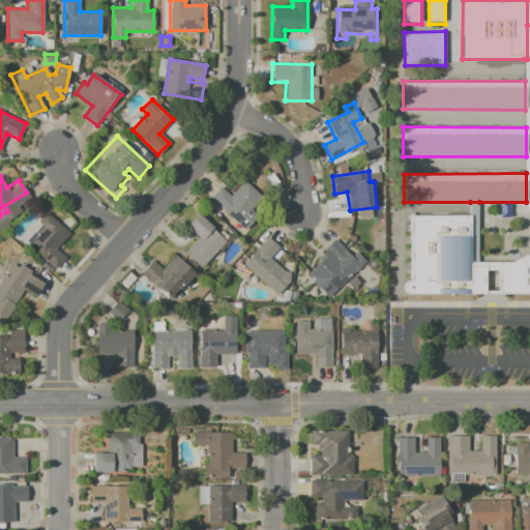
[(221,185),(230,194),(243,180),(259,195),(247,207),(257,215),(243,229),(209,198),(221,185)]
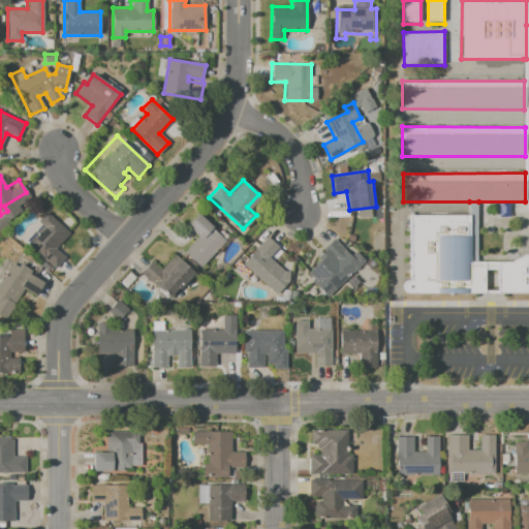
[(478,262),(478,201),(469,201),(469,215),(469,262),(478,262)]
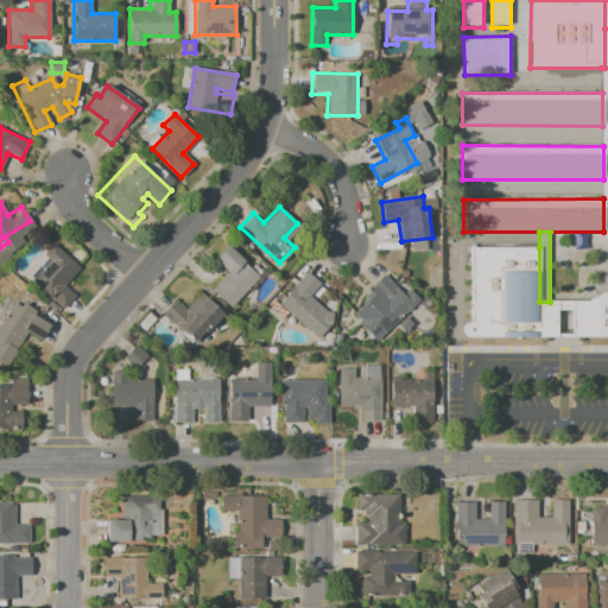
[(54,242),(81,268),(64,285),(75,295),(62,309),(32,282),(35,278),(27,271),(54,242)]
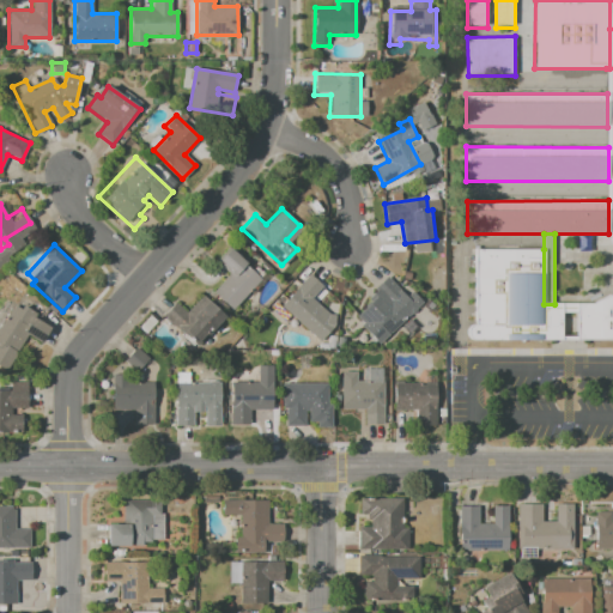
[(230,248),(248,263),(244,266),(260,279),(234,309),(213,292),(229,274),(217,263),(230,248)]
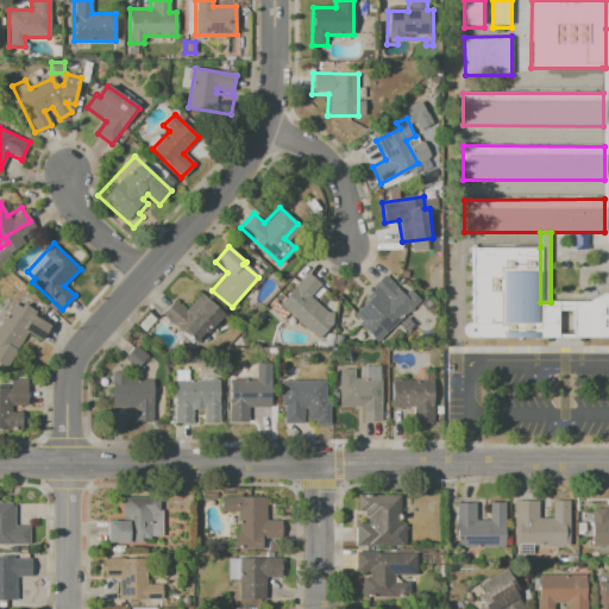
[(472,248),(540,248),(540,302),(551,302),(590,301),(604,293),(608,293),(608,338),(470,339),(465,334),(464,326),(469,324),(473,322),(472,248)]
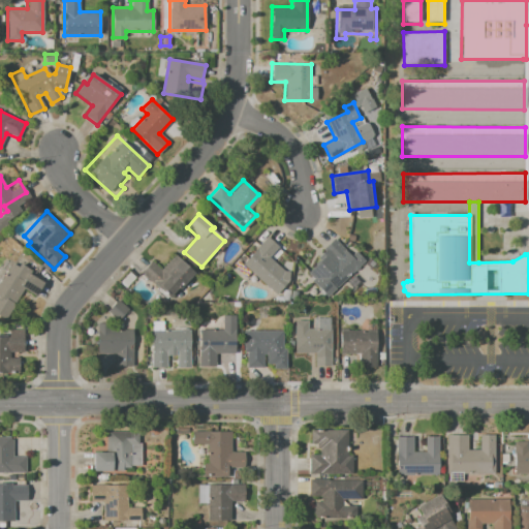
[(266,236),(279,247),(271,257),(291,275),(276,292),(239,259),(253,243),(256,247),(266,236)]
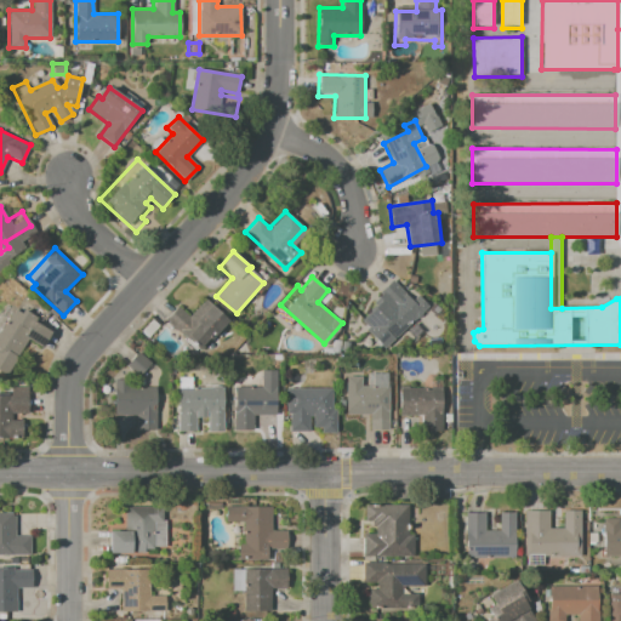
[(391,279),(422,311),(393,341),(372,322),(389,303),(377,292),(391,279)]
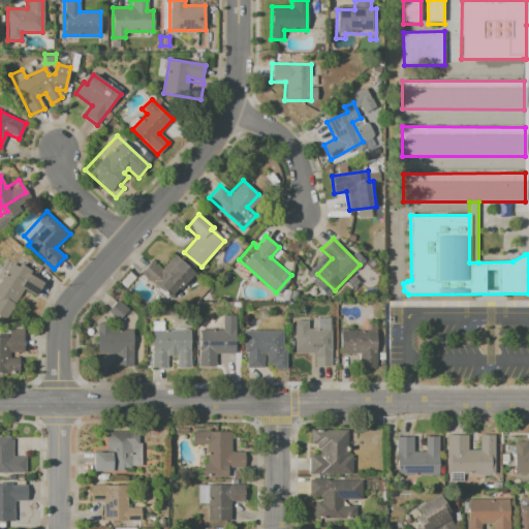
[(152,260),(165,272),(178,258),(195,274),(173,301),(141,273),(152,260)]
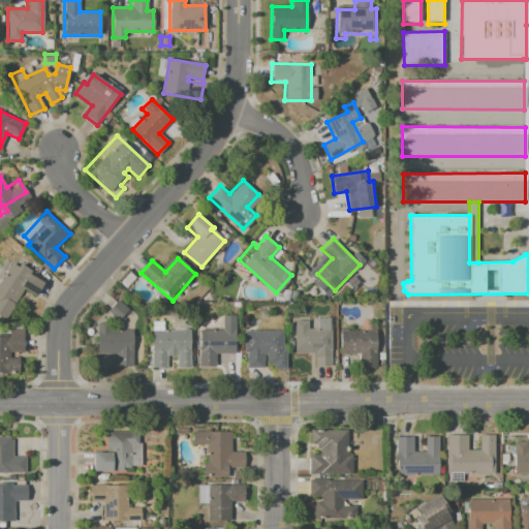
[(0,281),(11,263),(18,268),(21,263),(32,271),(30,274),(44,283),(35,298),(23,290),(4,320),(0,317),(0,281)]
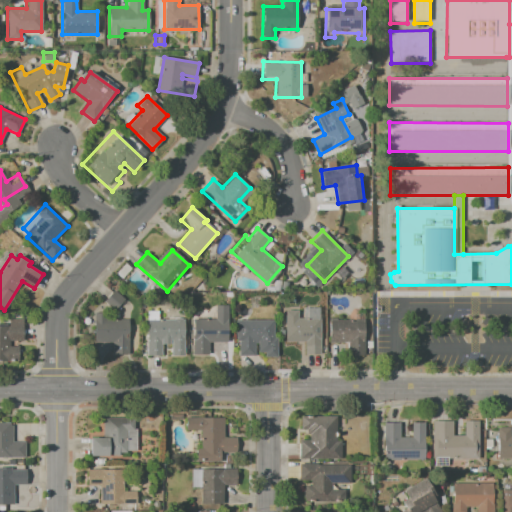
[(113,290),(124,298),(114,310),(103,302),(113,290)]
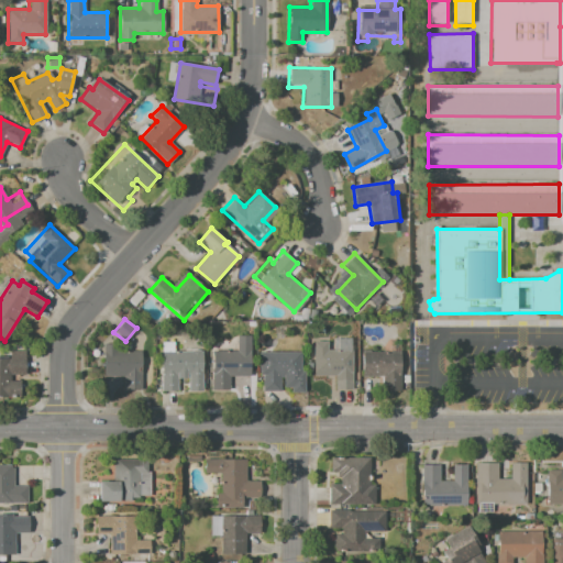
[(234,335),(250,335),(250,376),(230,376),(229,390),(211,389),(212,351),(234,352),(234,335)]
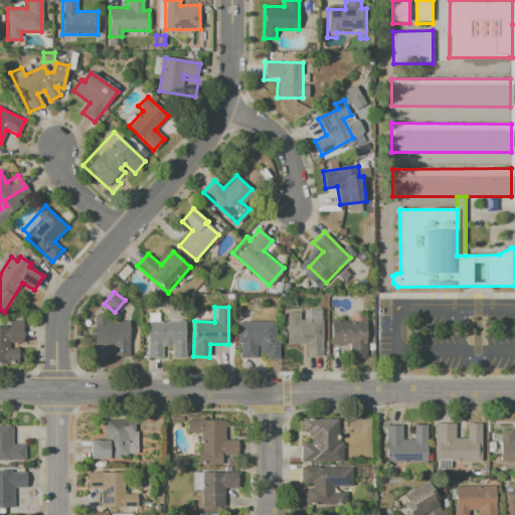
[(287,312),(300,312),(300,320),(322,320),(322,356),(306,356),(306,344),(287,345),(287,312)]
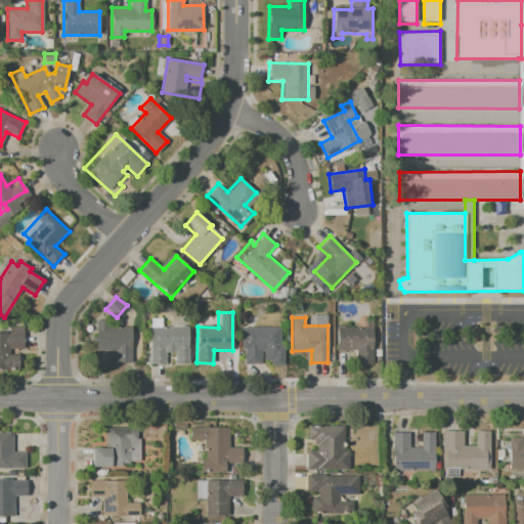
[(337,326),(359,326),(359,317),(373,317),(372,364),(355,364),(355,351),(337,350),(337,326)]
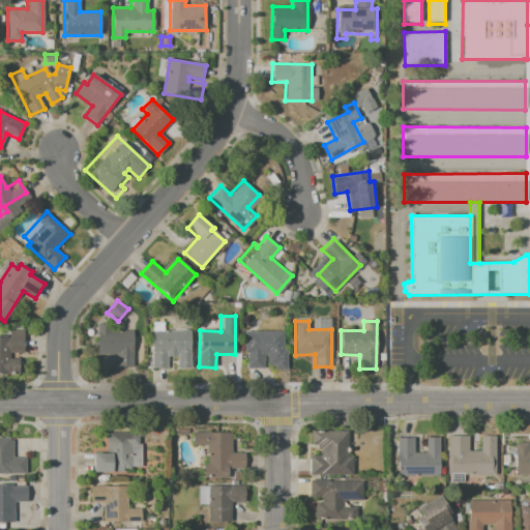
[(98,324),(111,324),(110,331),(131,331),(131,367),(116,366),(116,355),(98,355),(98,324)]
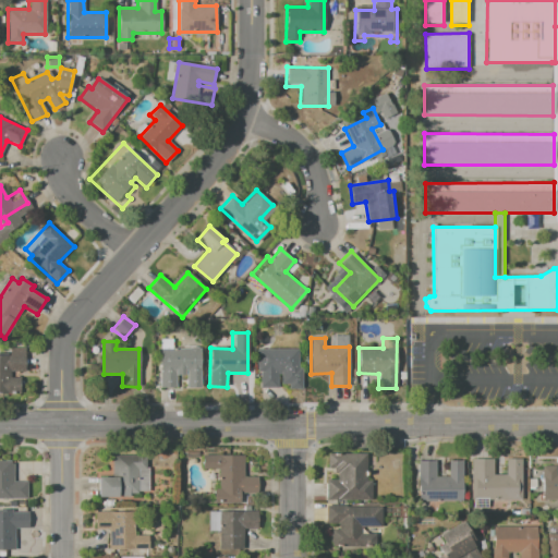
[(0,354),(10,354),(10,348),(25,348),(25,372),(10,372),(10,379),(22,379),(22,395),(0,395),(0,354)]
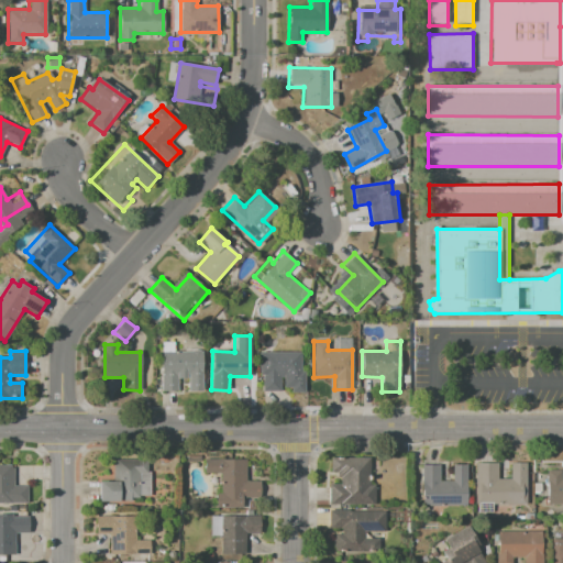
[(258,351),(300,351),(300,372),(305,372),(305,393),(291,393),(291,386),(285,387),(284,378),(279,378),(279,389),(263,389),(263,375),(258,375),(258,351)]
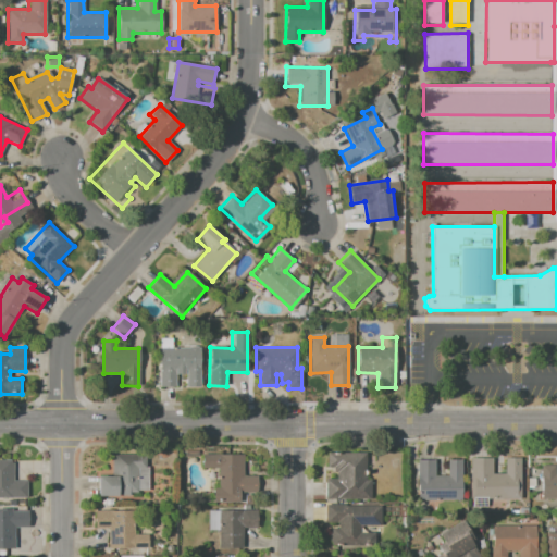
[(160,348),(196,348),(196,371),(176,371),(176,386),(160,386),(160,348)]
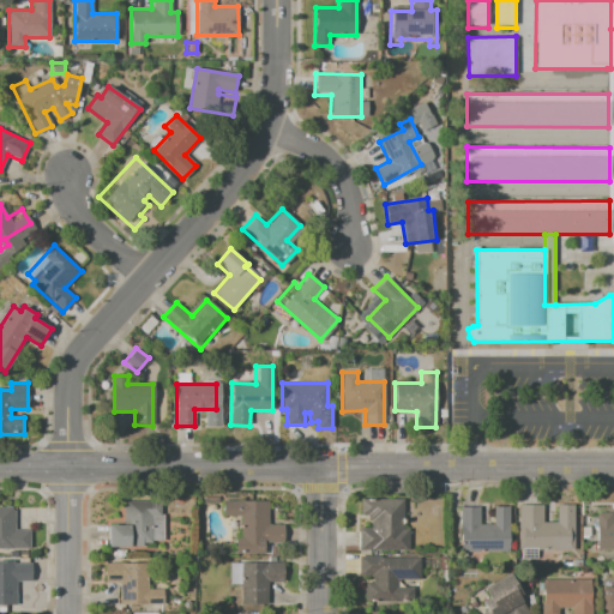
[(360,498),(403,499),(403,529),(409,529),(409,551),(359,551),(360,528),(372,529),(372,516),(359,516),(360,498)]
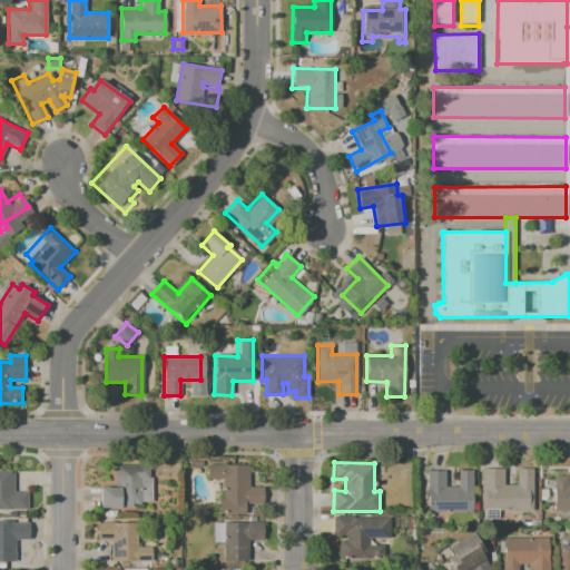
[(206,464),(249,463),(249,485),(263,485),(263,504),(246,504),(246,513),(218,514),(217,501),(224,501),(224,479),(206,480),(206,464)]
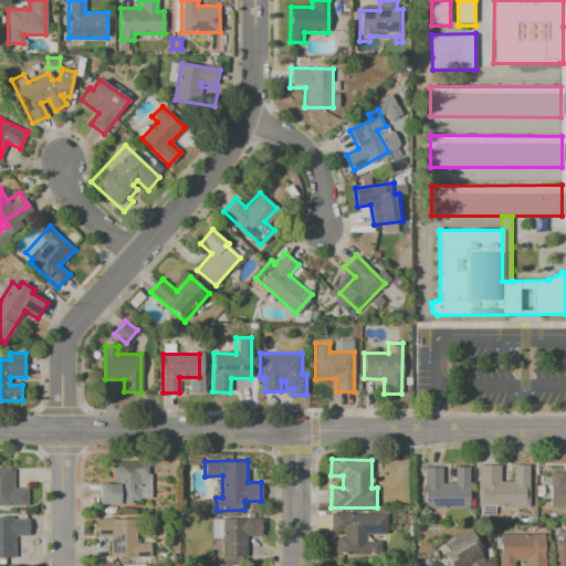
[(101,484),(115,484),(115,462),(149,462),(149,500),(132,500),(132,504),(101,504),(101,484)]
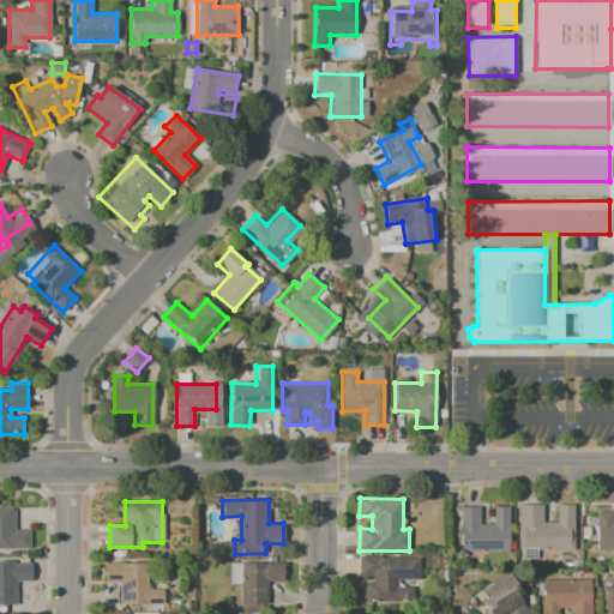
[(519,505),(540,505),(540,523),(554,523),(554,505),(571,505),(570,551),(519,551),(519,505)]
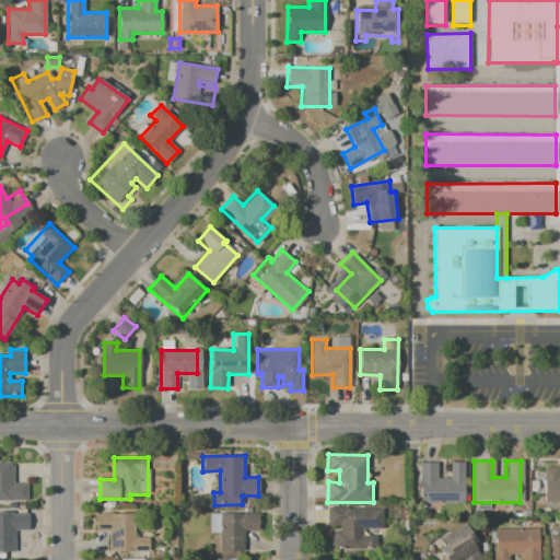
[(0,463),(12,463),(12,483),(27,483),(27,502),(0,502),(0,463)]
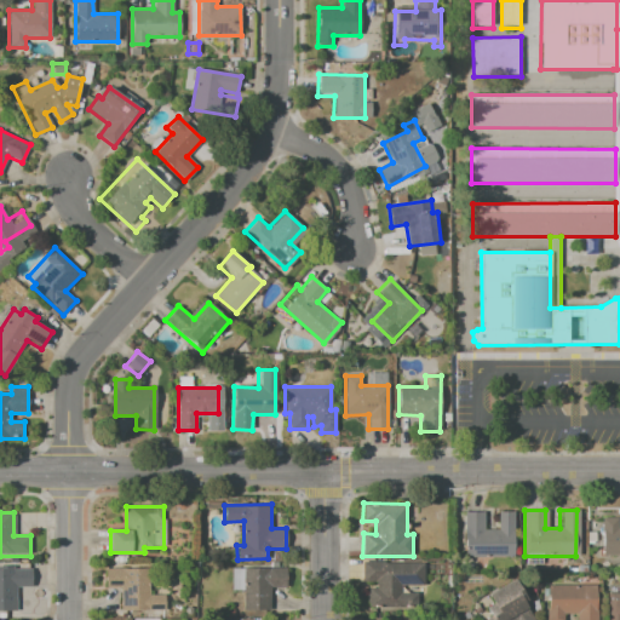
[(463,512),(483,512),(483,530),(498,530),(498,512),(515,512),(515,558),(463,557),(463,512)]
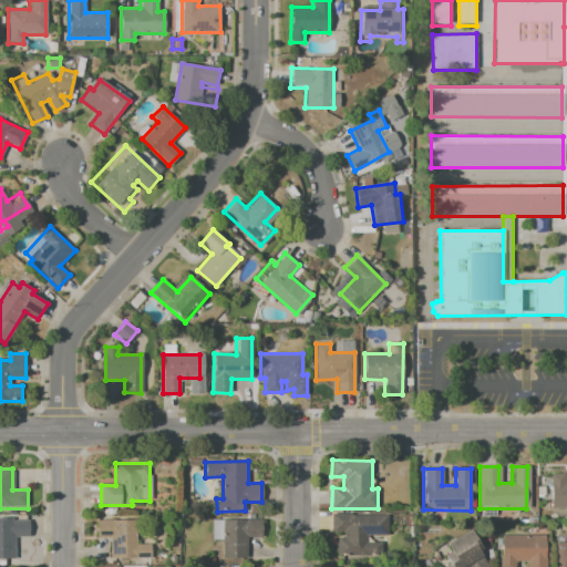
[(550,474),(565,474),(565,483),(566,483),(566,508),(550,508),(550,474)]
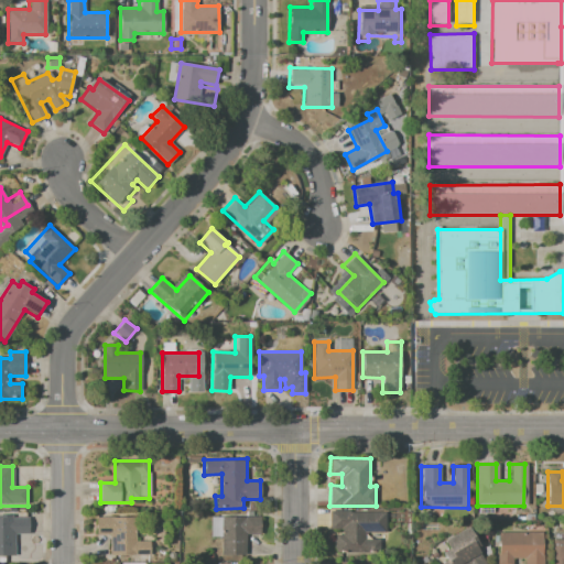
[(329,510),(386,510),(386,534),(364,534),(364,555),(333,555),(333,535),(342,535),(342,530),(329,530),(329,510)]
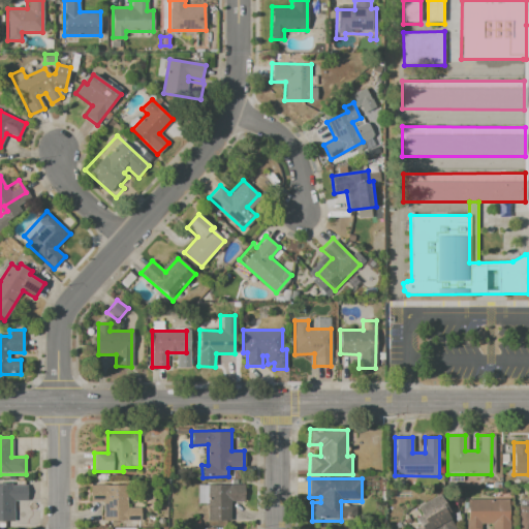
[(90,485),(125,484),(126,507),(139,507),(141,522),(102,523),(101,501),(90,502),(90,485)]
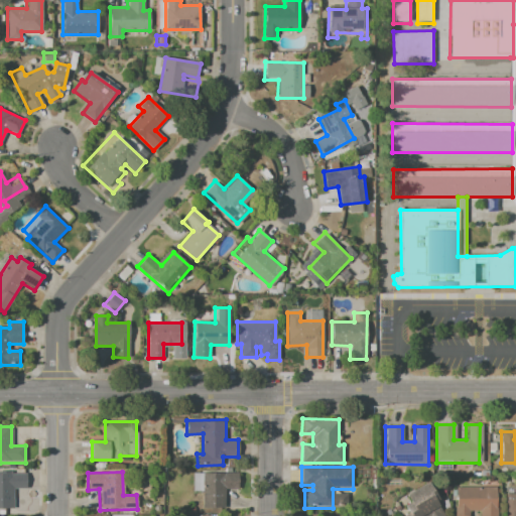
[(0,473),(26,473),(26,489),(14,490),(14,509),(0,509),(0,473)]
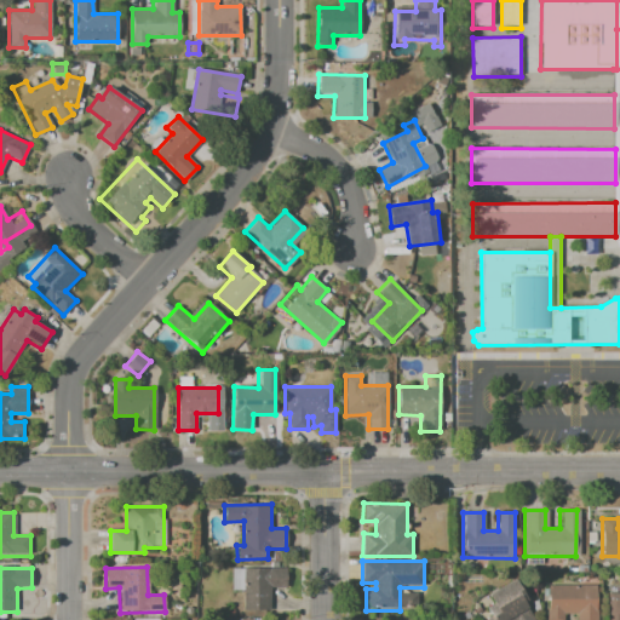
[(244,568),(287,568),(287,586),(270,586),(271,607),(244,607),(244,568)]
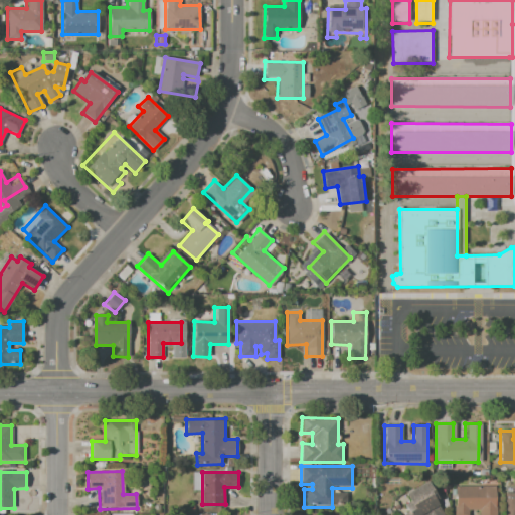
[(405,493),(425,481),(446,514),(404,514),(400,507),(410,502),(405,493)]
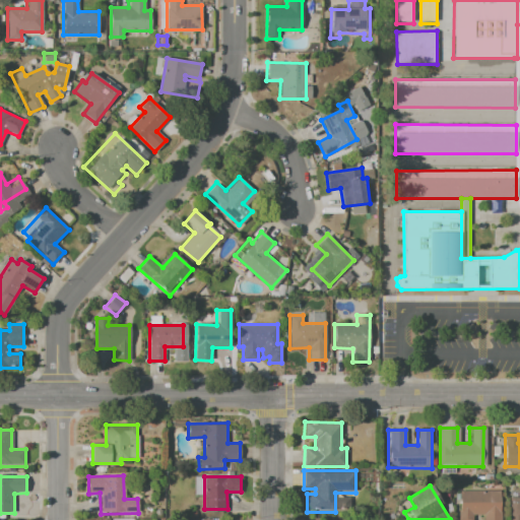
[(459,519),(459,490),(500,491),(499,519),(483,519),(483,516),(474,516),(474,519),(459,519)]
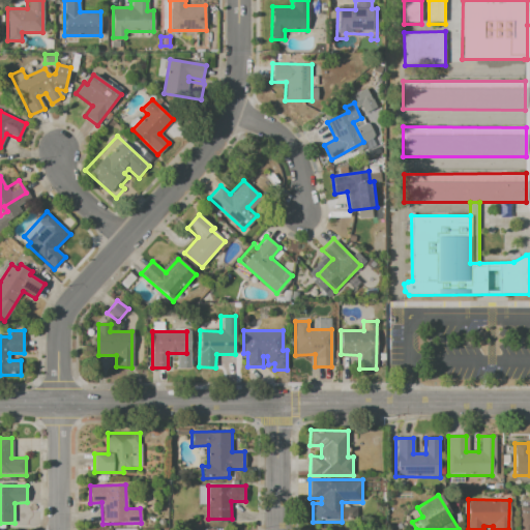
[(520,529),(520,507),(529,506),(529,529),(520,529)]
